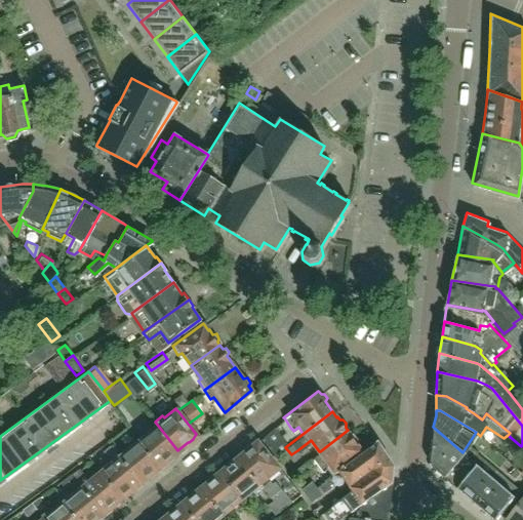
[(177,450),(155,422),(135,437),(137,439),(158,466),(162,463),(163,463),(167,460),(168,457),(177,450)]
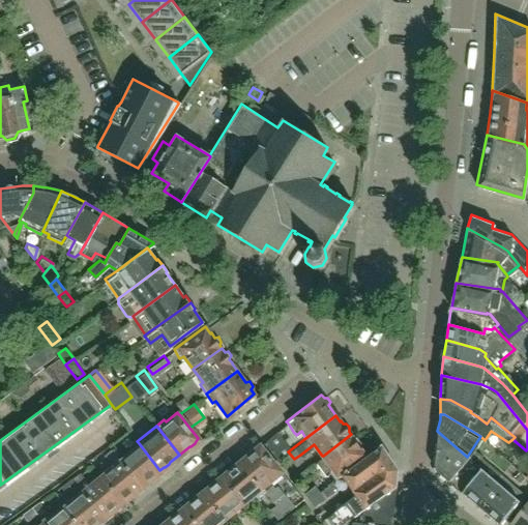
[(291,448),(277,431),(264,441),(277,459),(291,448)]
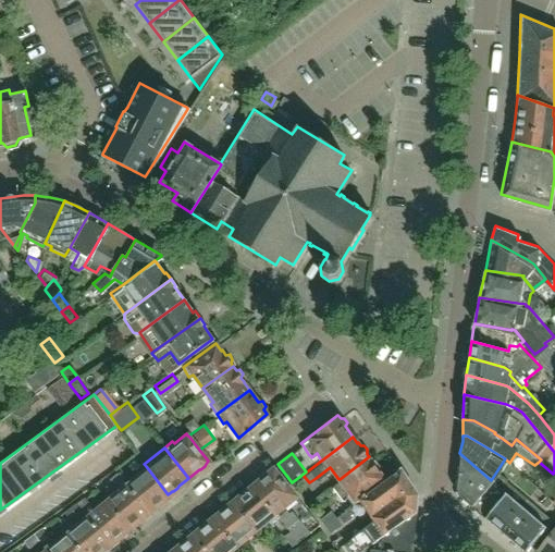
[(505,492),(491,480),(459,453),(456,487),(458,493),(470,503),(484,516),(505,492)]
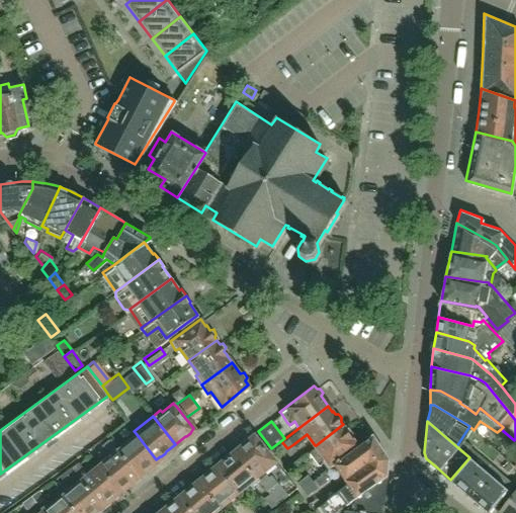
[(328,467),(356,444),(351,437),(352,437),(350,434),(353,433),(347,425),(344,427),(343,424),(316,445),(315,445),(308,450),(318,463),(323,460),(328,467)]
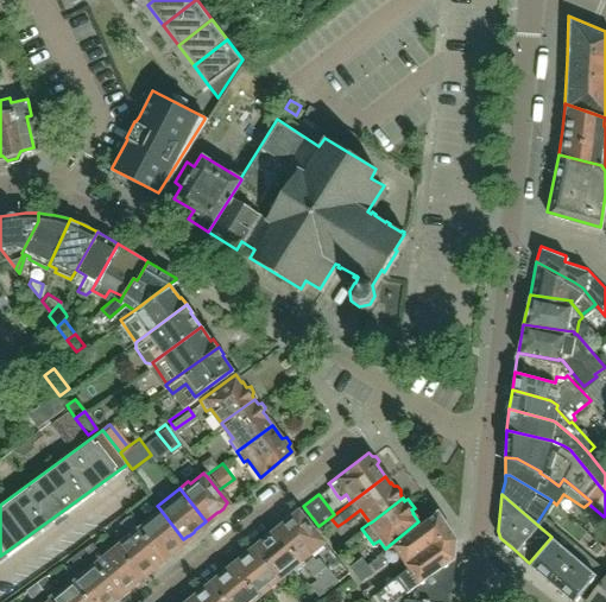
[(183,539),(159,508),(146,519),(145,517),(136,524),(161,557),(172,547),(175,547),(180,544),(181,542),(183,539)]
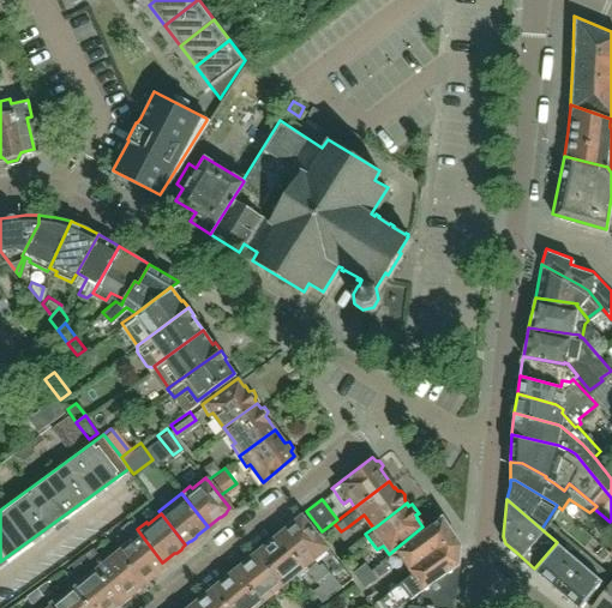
[(312,555),(325,545),(300,513),(295,517),(294,517),(289,522),(288,523),(277,531),(305,566),(306,566),(318,582),(327,593),(340,583),(321,560),(317,563),(312,555)]
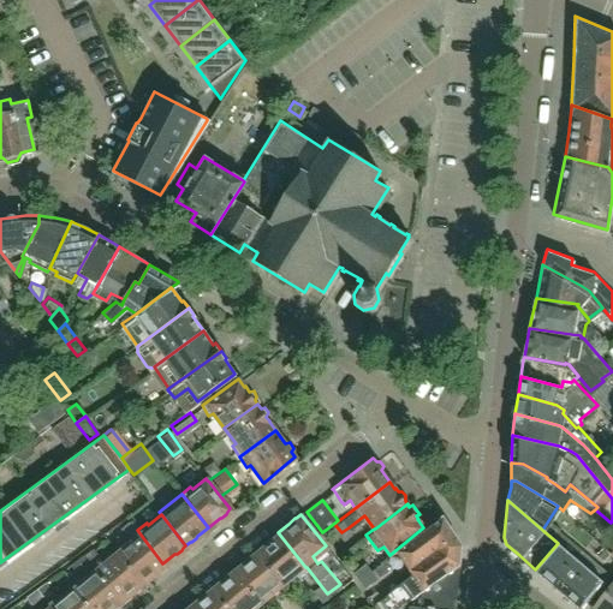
[(410,569),(456,537),(447,523),(442,517),(441,515),(423,527),(390,555),(373,566),(379,575),(402,559),(410,569)]
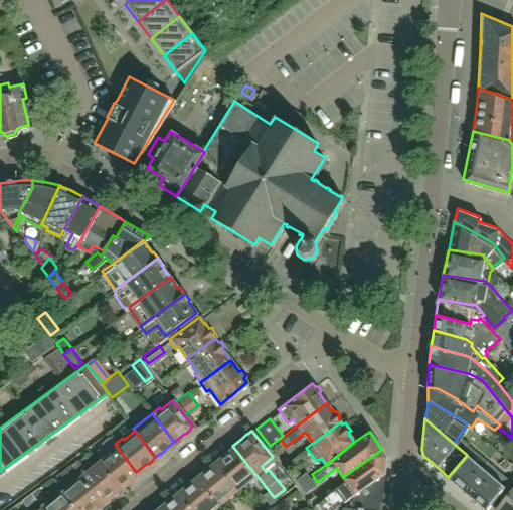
[(105,447),(112,441),(108,436),(101,441),(105,447)]
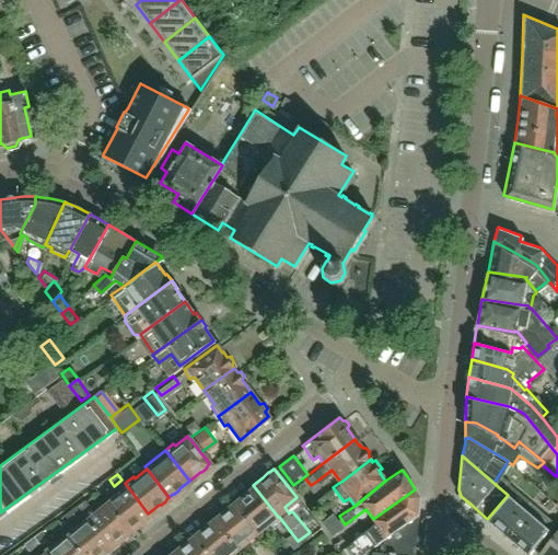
[(148,513),(125,483),(116,489),(118,493),(106,503),(128,530),(132,527),(134,527),(138,523),(139,521),(148,513)]
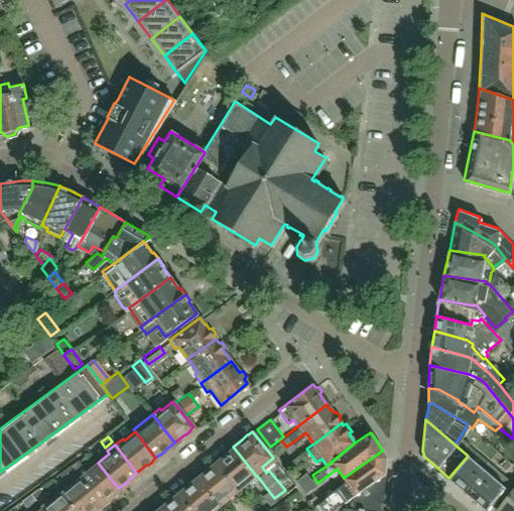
[(256,476),(233,446),(223,455),(222,456),(218,459),(217,460),(215,462),(236,489),(247,479),(249,482),(256,476)]
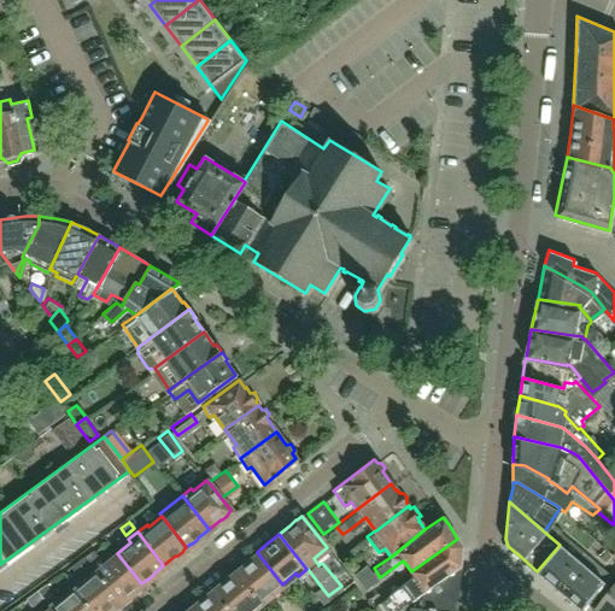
[(400,610),(405,607),(460,565),(462,546),(457,539),(411,571),(414,575),(410,576),(381,597),(391,610),(400,610)]
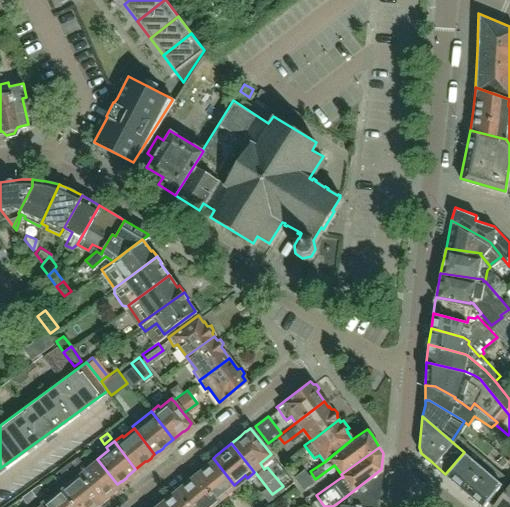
[(491,475),(464,452),(445,474),(481,505),(500,483),(491,475)]
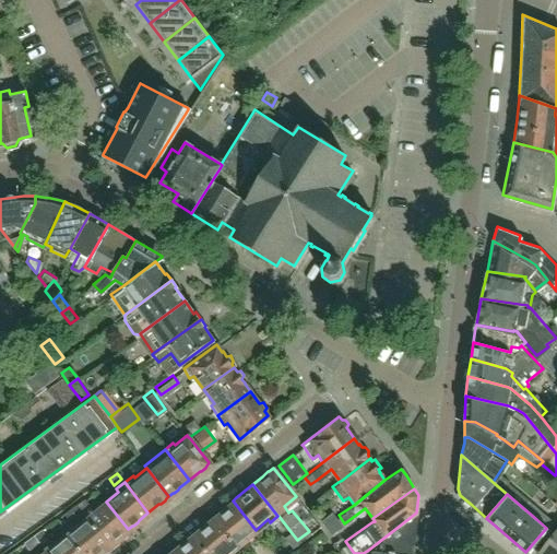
[(128,529),(106,502),(94,510),(84,496),(74,504),(107,545),(119,537),(121,537),(126,533),(126,530),(128,529)]
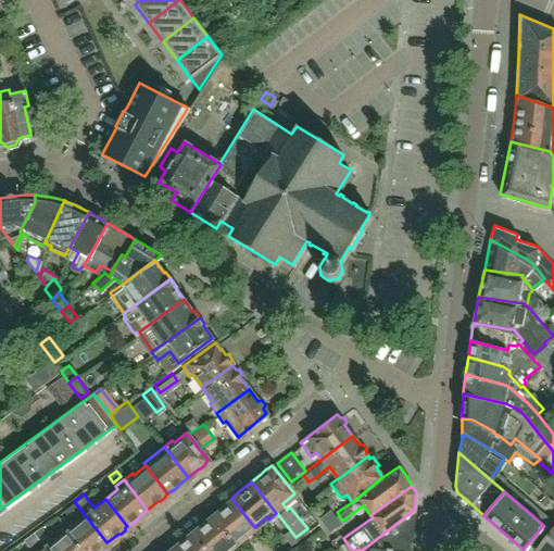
[(254,527),(231,498),(227,501),(226,501),(222,505),(221,508),(211,514),(236,546),(246,538),(243,535),(254,527)]
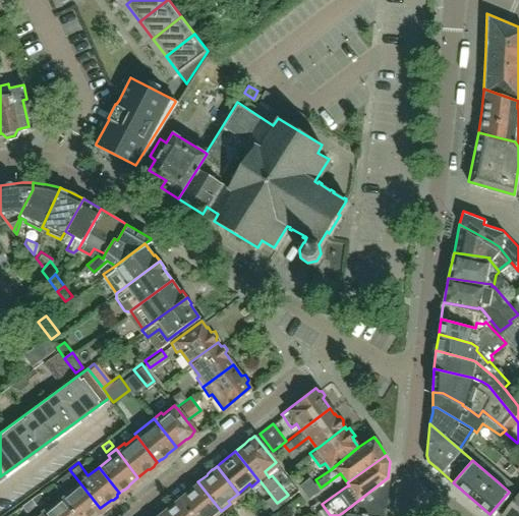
[(518,470),(514,466),(500,483),(509,492),(518,479),(518,470)]
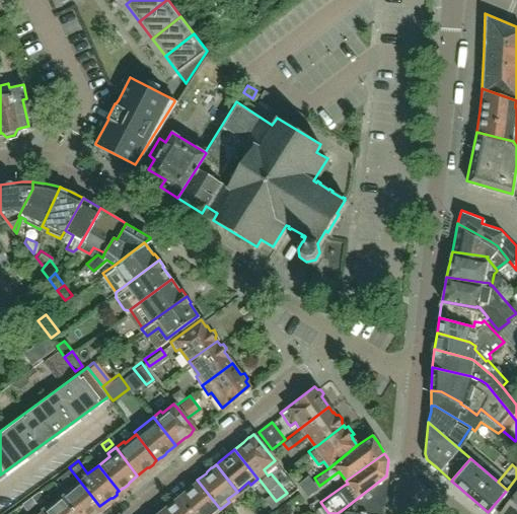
[(99,506),(69,467),(58,475),(67,487),(71,484),(73,486),(61,496),(75,513),(90,513),(91,513),(99,506)]
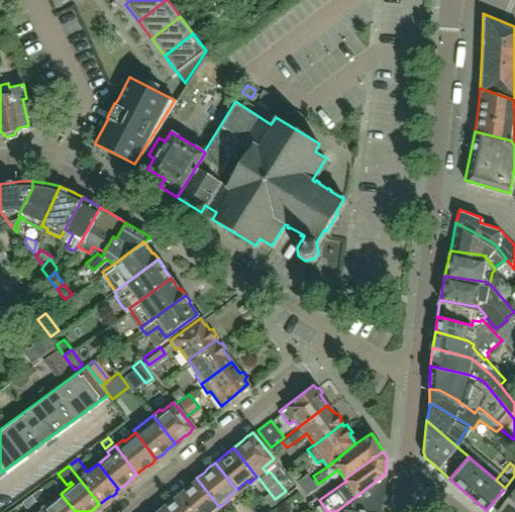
[(297,480),(301,485),(311,478),(307,473),(297,480)]
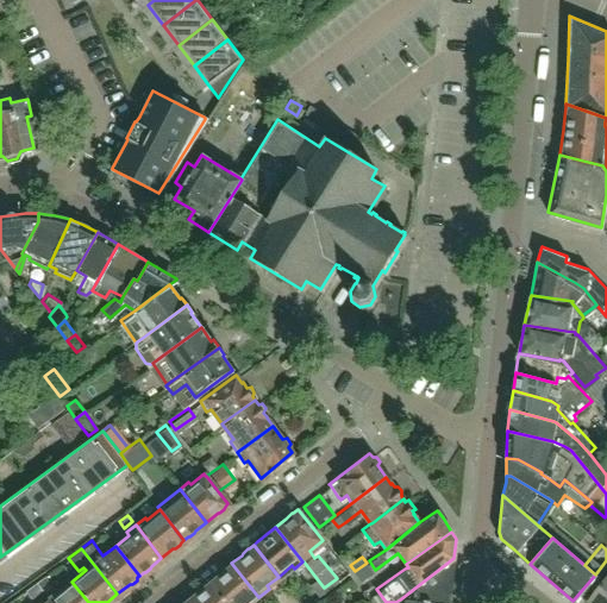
[(445,602),(448,602),(454,558),(400,600),(445,602)]
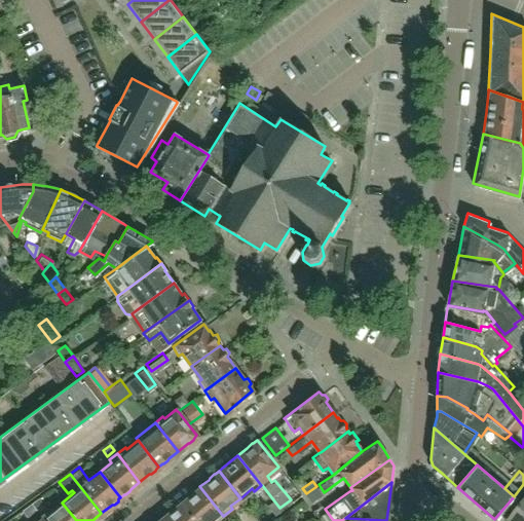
[(217,520),(223,516),(199,486),(190,494),(188,494),(184,497),(184,499),(181,503),(195,520),(212,520),(214,519),(215,520),(217,520)]
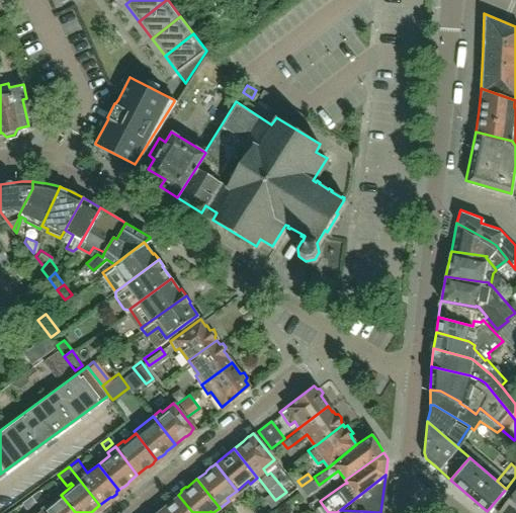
[(317,486),(312,479),(302,486),(307,493),(317,486)]
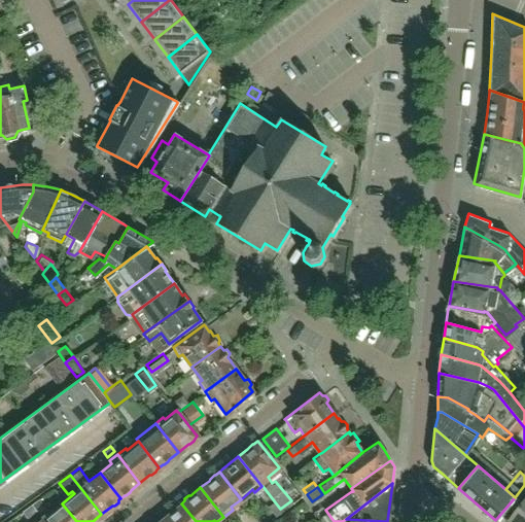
[(512,521),(524,521),(524,494),(506,518),(512,521)]
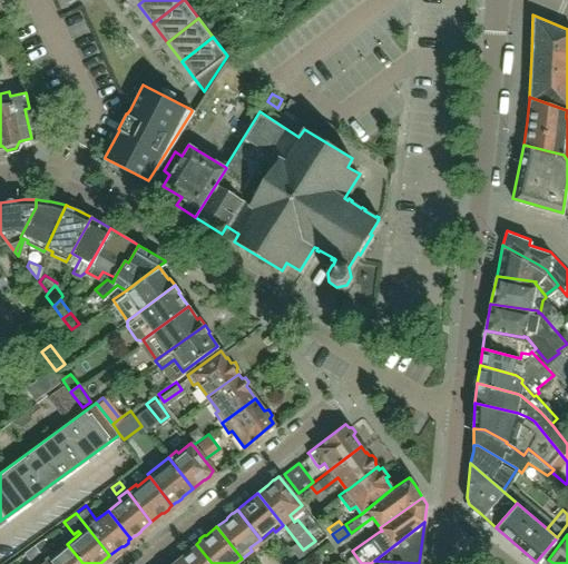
[(43,536),(32,543),(37,551),(48,543),(43,536)]
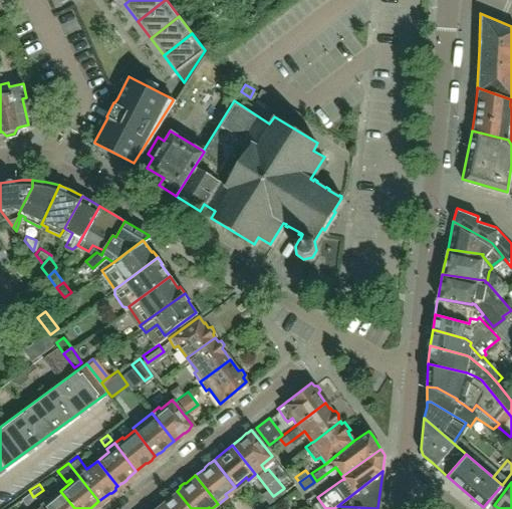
[(273,496),(266,487),(259,492),(267,501),(273,496)]
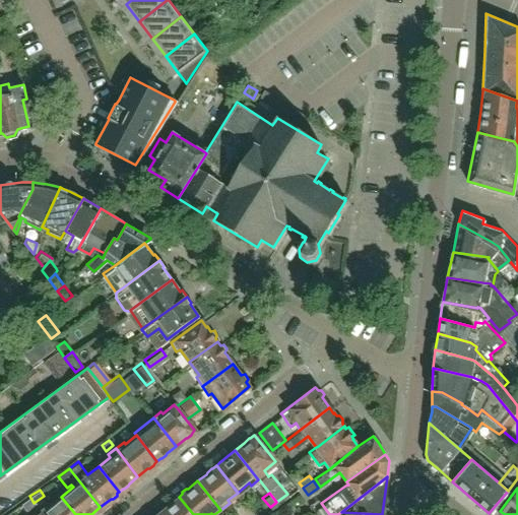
[(19,503),(23,510),(34,503),(29,496),(19,503)]
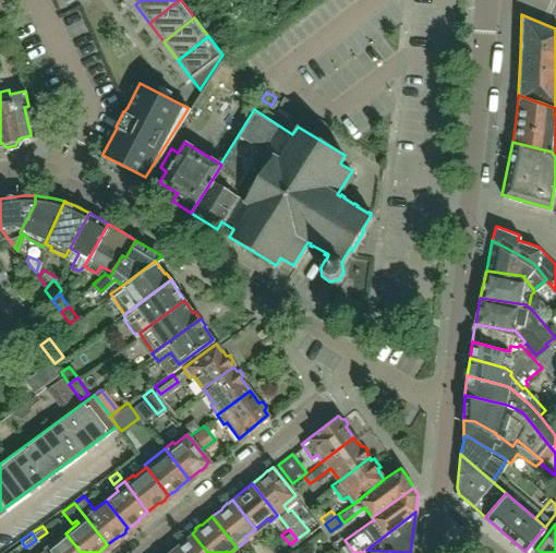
[(81,552),(65,533),(53,542),(52,540),(44,548),(47,552),(81,552)]
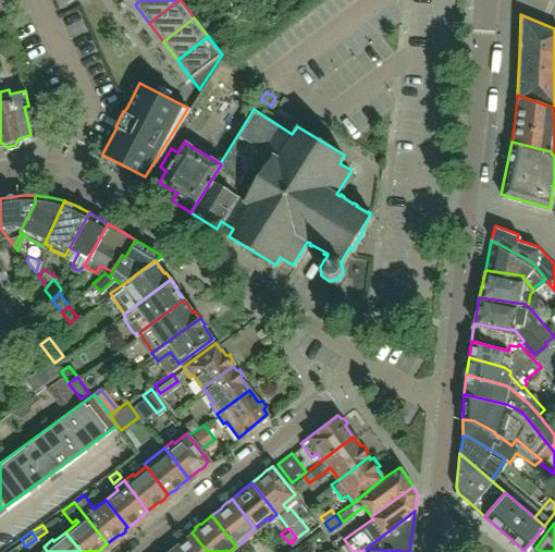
[(207,551),(192,532),(188,535),(186,535),(182,539),(181,541),(172,549),(174,551),(207,551)]
